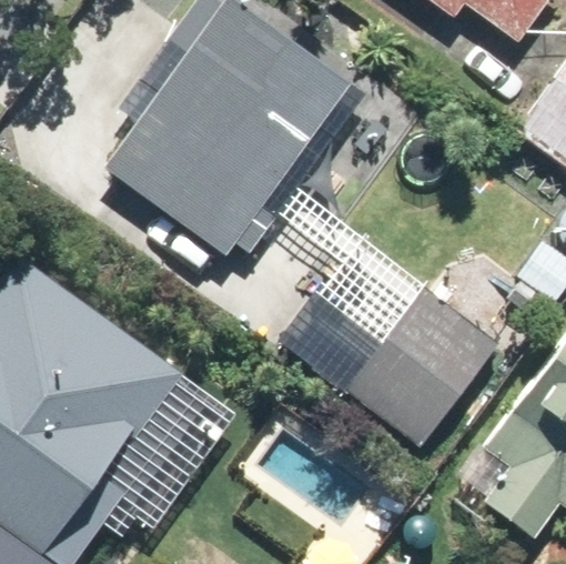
[(158,91),(102,168),(225,257),(234,244),(249,254),(301,182),(286,172),(352,83),(236,0),(224,0),(223,1),(221,0),(195,0),(139,78),(158,91)]
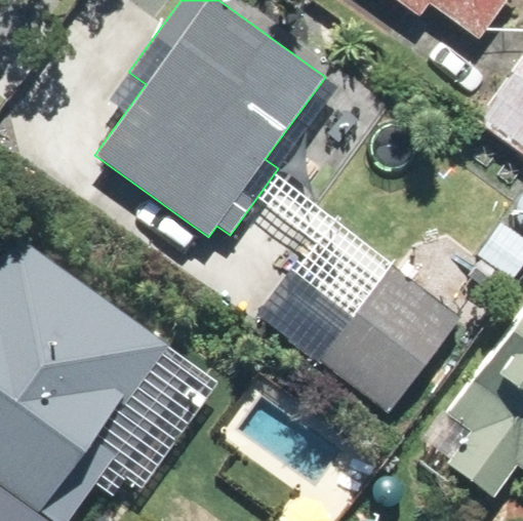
[(396,0),(419,16),(429,4),(478,39),(506,0),(396,0)]
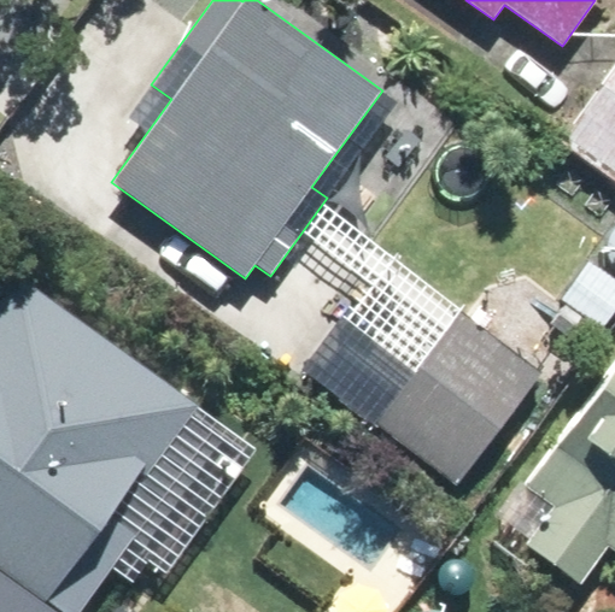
[(614,68),(561,142),(614,181),(614,68)]
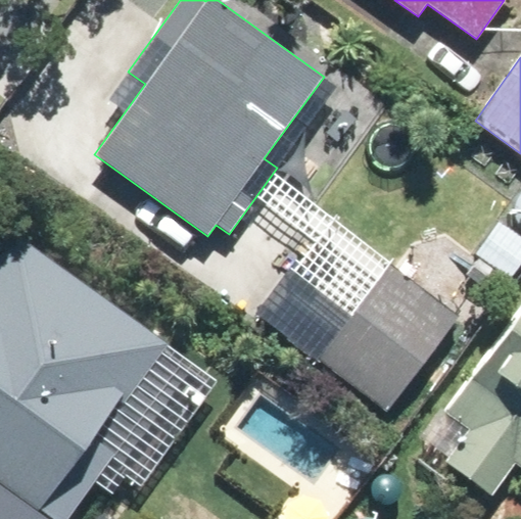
[(0,518),(61,518),(116,440),(102,430),(173,331),(12,220),(0,236),(0,518)]
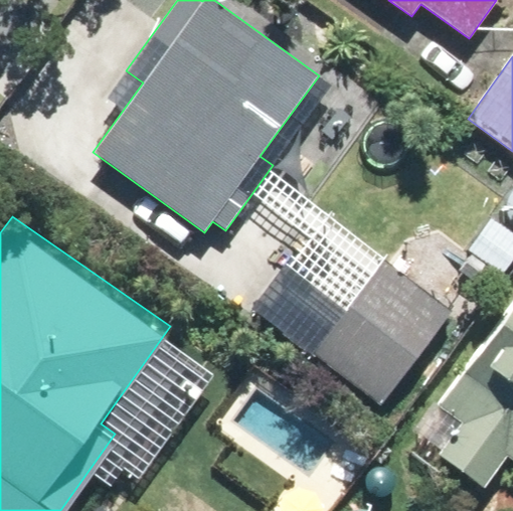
[(314,356),(382,406),(454,309),(385,259),(314,356)]
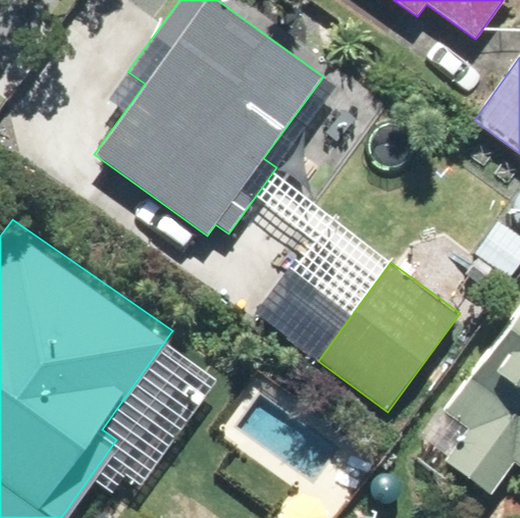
[(519,313),(446,412),(468,428),(445,460),(490,495),(515,462),(519,464),(519,313)]
